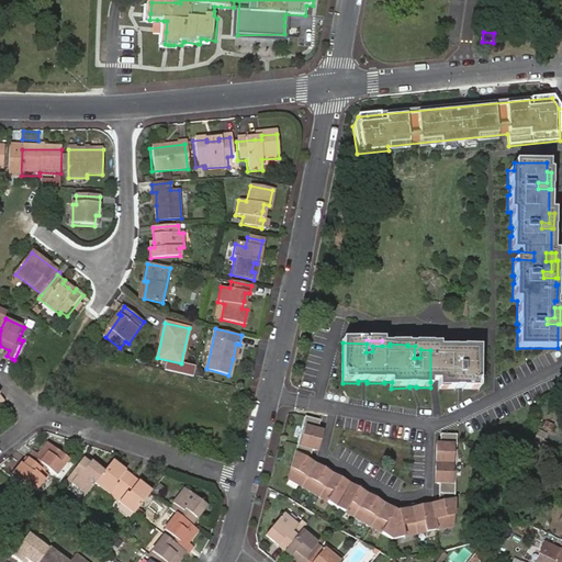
[(415,344),(415,346),(414,358),(419,358),(420,349),(430,350),(430,347),(430,345),(415,344)]
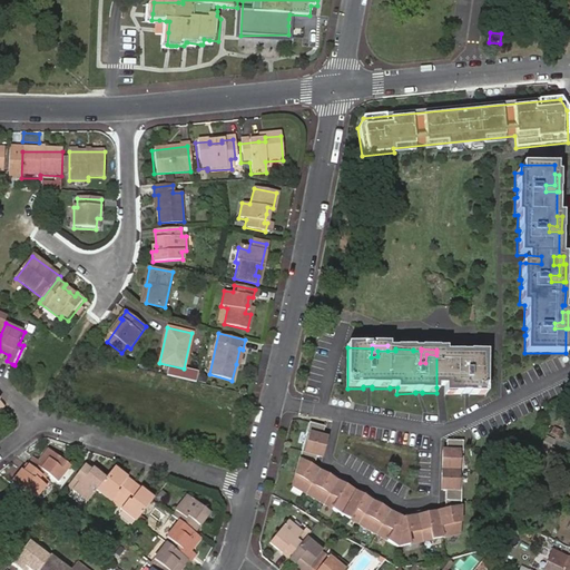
[(470,352),(470,354),(470,366),(477,366),(477,357),(485,359),(485,353),(470,352)]
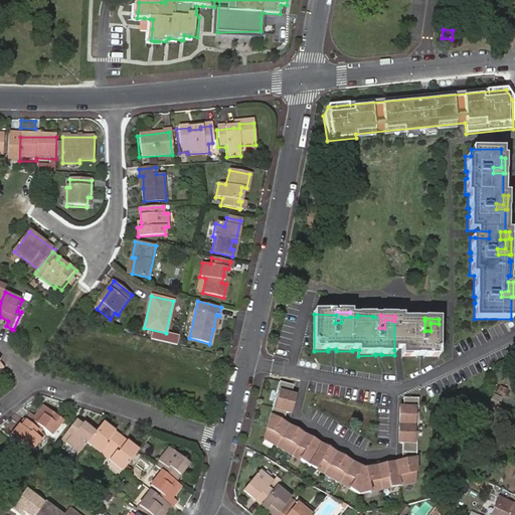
[(401,320),(400,350),(400,357),(416,357),(415,355),(424,356),(424,357),(439,357),(439,324),(431,323),(431,331),(424,331),(424,320),(401,320)]
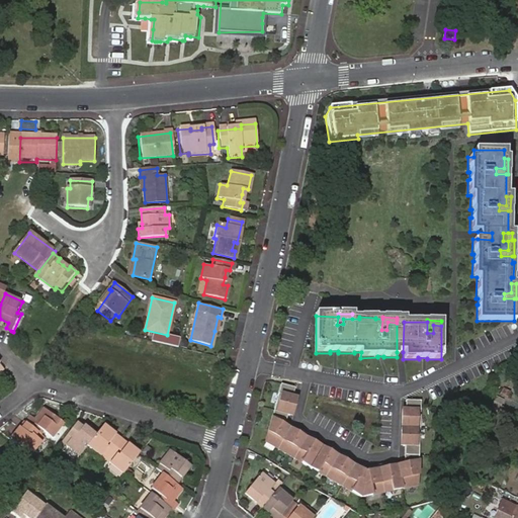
[(294,387),(280,383),(264,442),(361,497),(418,487),(421,401),(406,400),(404,462),(365,469),(284,423),(294,387)]
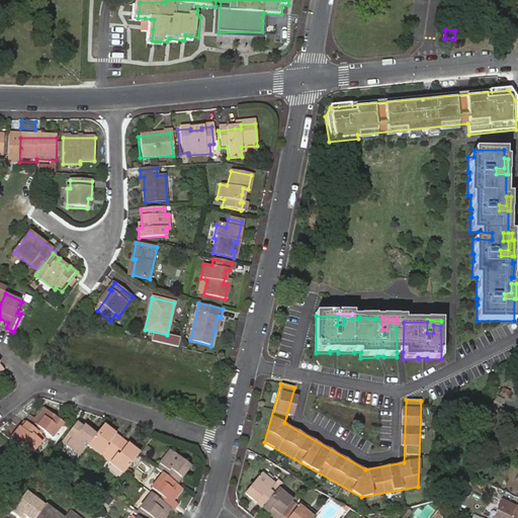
[(189,408),(182,403),(178,408),(185,413),(189,408)]
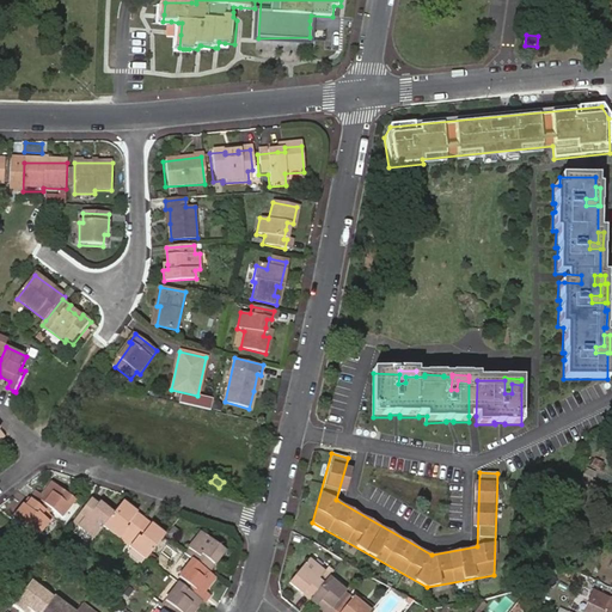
[(49,513),(50,514),(53,510),(63,519),(78,501),(54,482),(43,496),(37,490),(31,499),(49,513)]
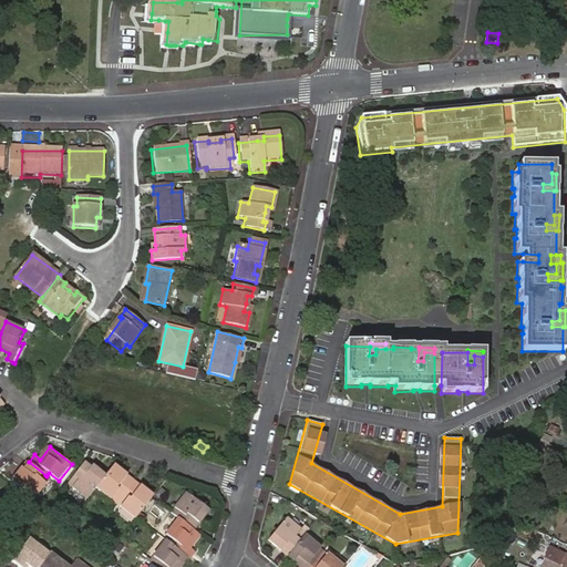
[(42,481),(45,475),(29,462),(13,482),(35,500),(48,485),(42,481)]
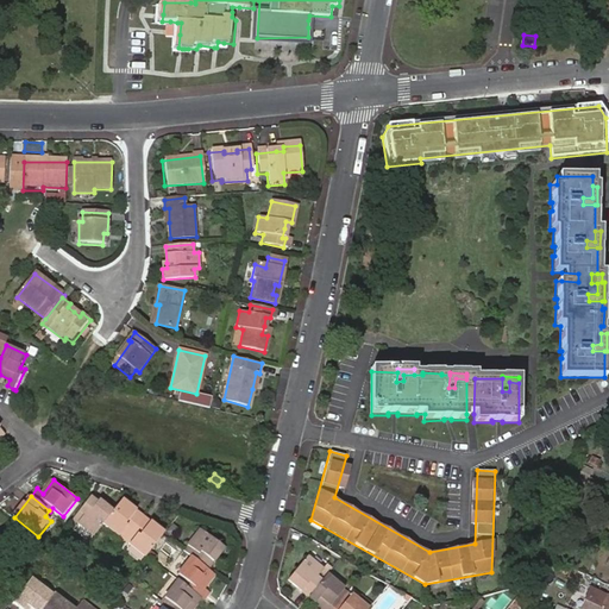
[(106,525),(115,513),(101,502),(94,496),(80,514),(86,519),(81,525),(96,538),(106,525)]
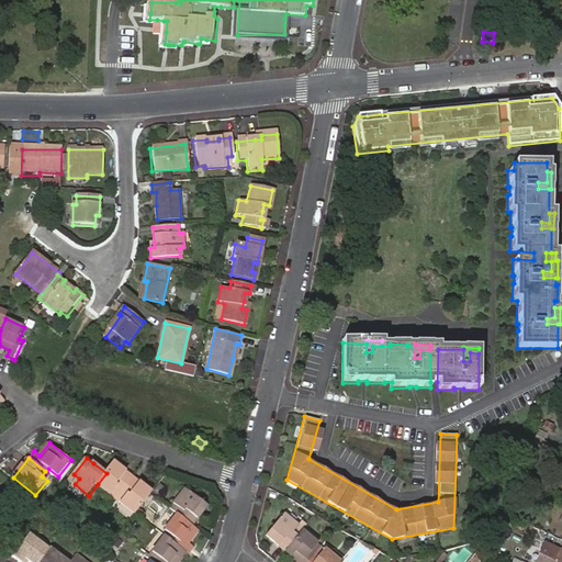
[(122,494),(135,478),(127,471),(115,461),(107,473),(98,484),(112,496),(116,490),(122,494)]
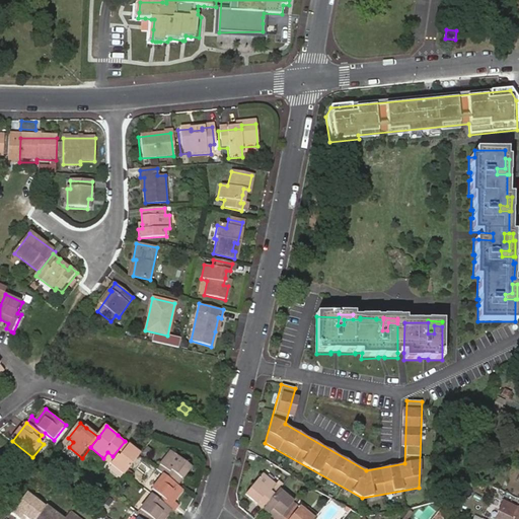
[(73,442),(68,438),(65,443),(69,447),(73,442)]
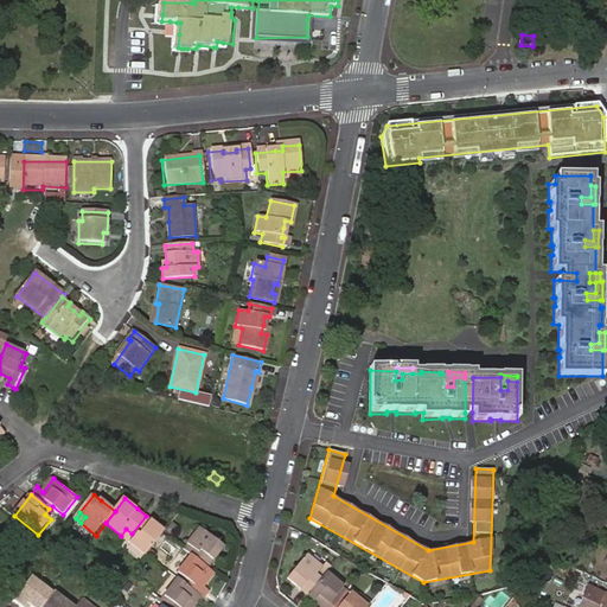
[(132,544),(147,556),(149,555),(166,534),(167,532),(153,522),(146,516),(132,534),(136,537),(132,544)]
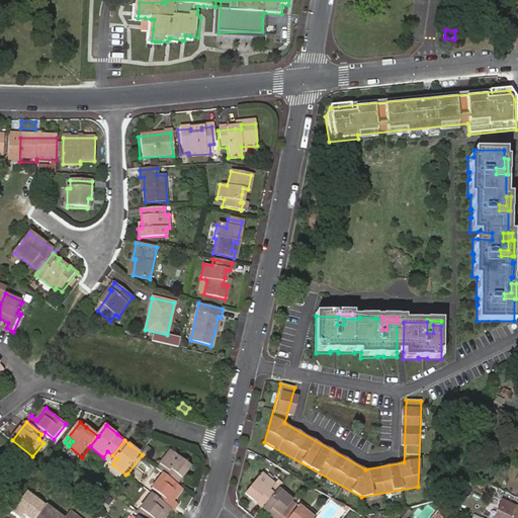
[(165,475),(178,485),(192,466),(173,450),(162,464),(167,468),(163,472),(165,475)]
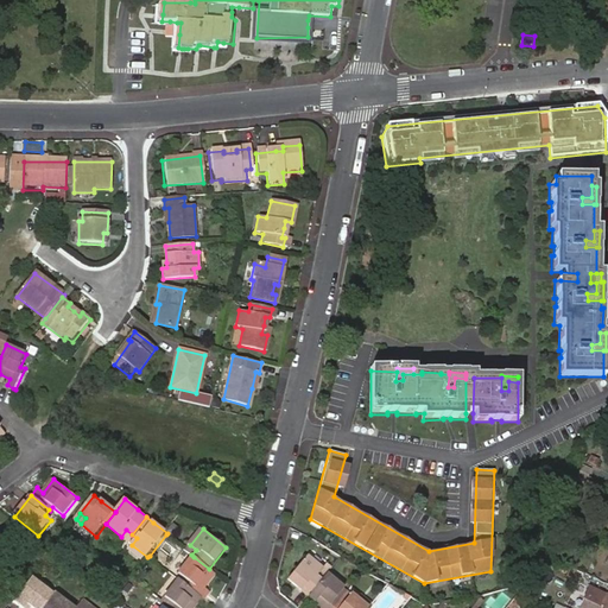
[(187,550),(191,555),(196,550),(190,545),(187,550)]
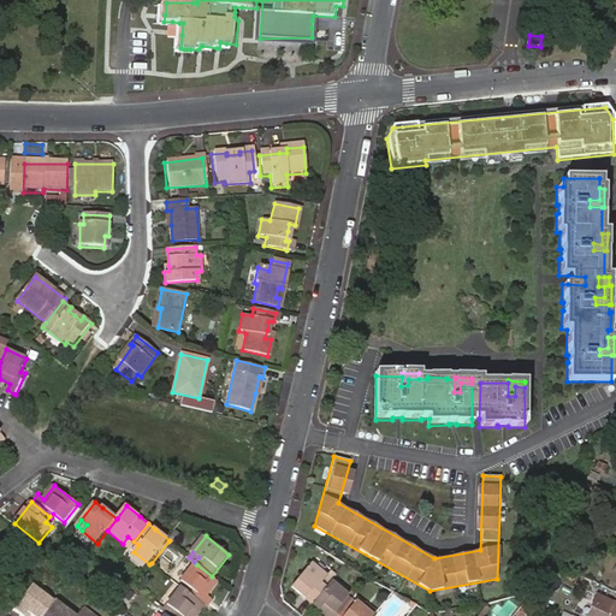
[(314,605),(329,586),(323,581),(327,575),(312,563),(292,586),(301,594),(302,592),(308,597),(306,598),(314,605)]
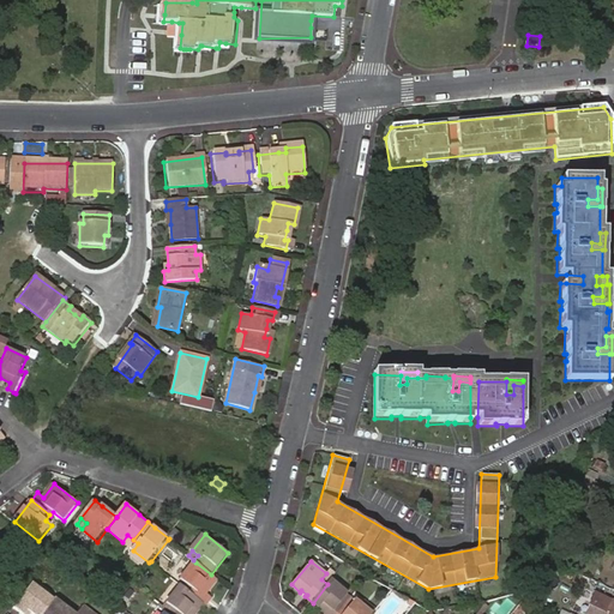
[(205,603),(208,606),(214,599),(208,594),(218,581),(211,575),(196,563),(182,579),(192,588),(190,591),(205,603)]
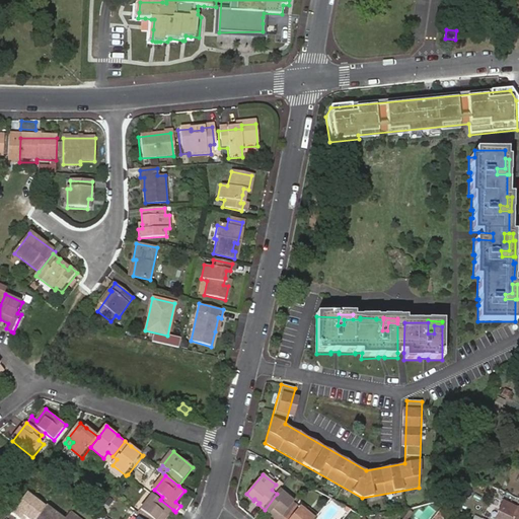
[(280,490),(277,494),(265,510),(276,518),(275,518),(286,518),(291,514),(288,511),(295,502),(280,490)]
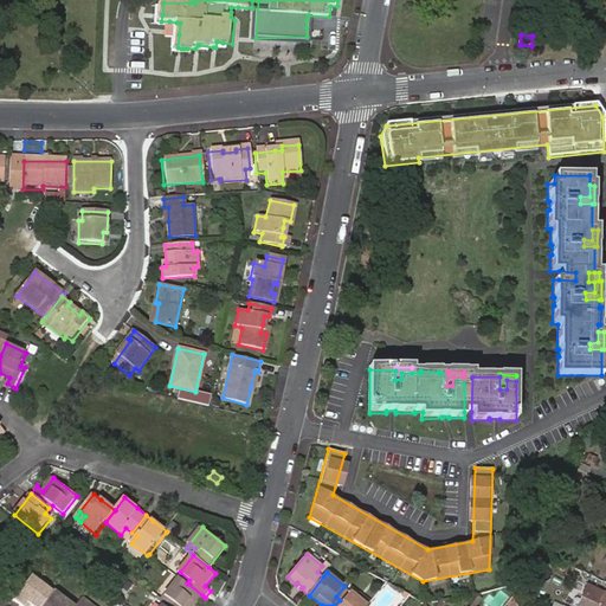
[(32,603),(36,605),(42,605),(55,590),(33,574),(14,598),(25,605),(27,601),(28,600),(32,603)]
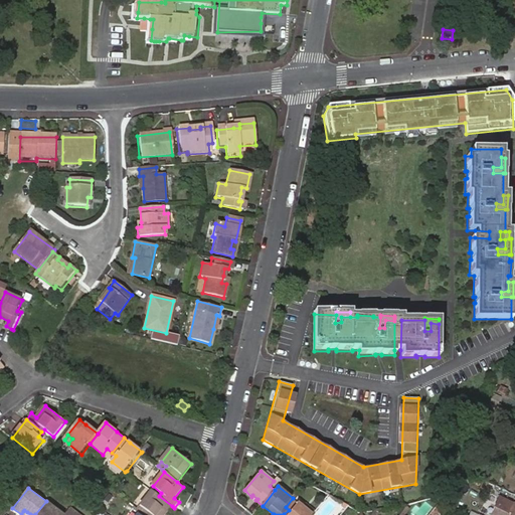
[(164,514),(172,506),(159,496),(153,491),(142,506),(150,513),(148,514),(164,514)]
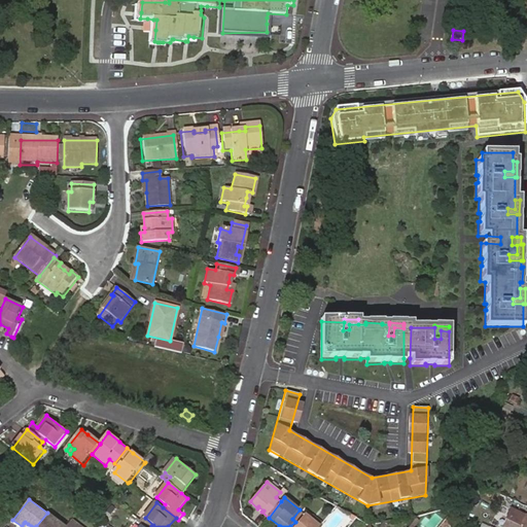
[(65,526),(68,524),(49,510),(47,513),(36,526),(65,526)]
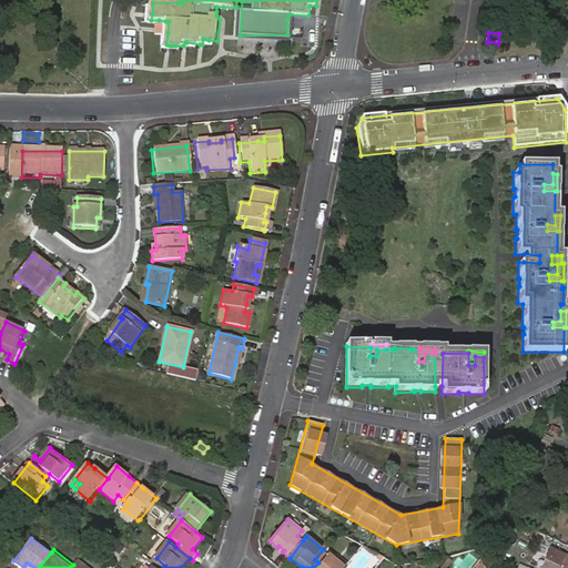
[(456,567),(469,567),(476,559),(465,551),(454,566),(456,567)]
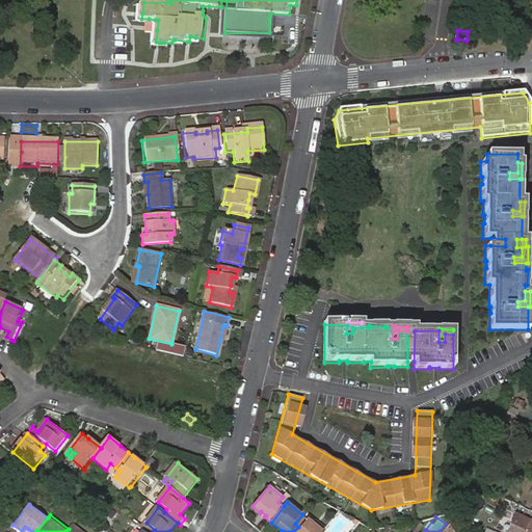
[(301,529),(298,527),(293,531),(323,531),(309,521),(301,529)]
